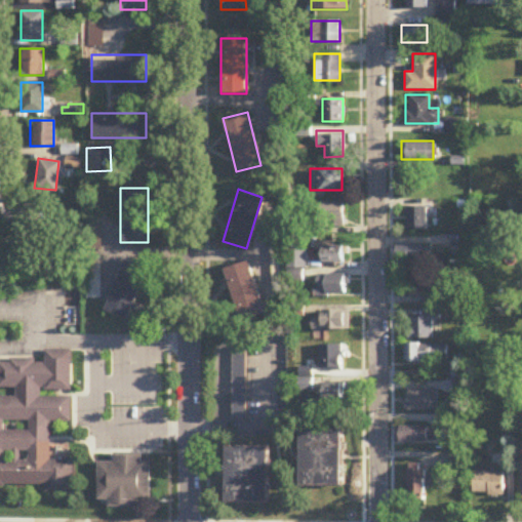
[(39,223),(29,201),(0,215),(0,217),(9,238),(39,223)]
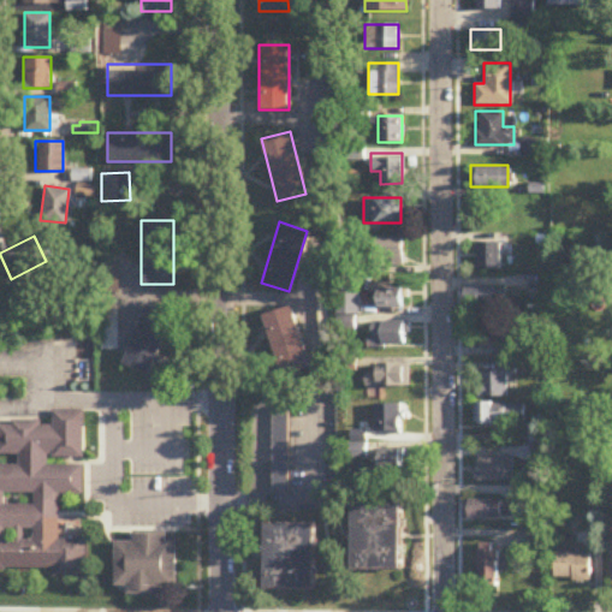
[(402,236),(372,236),(372,263),(402,263),(402,236)]
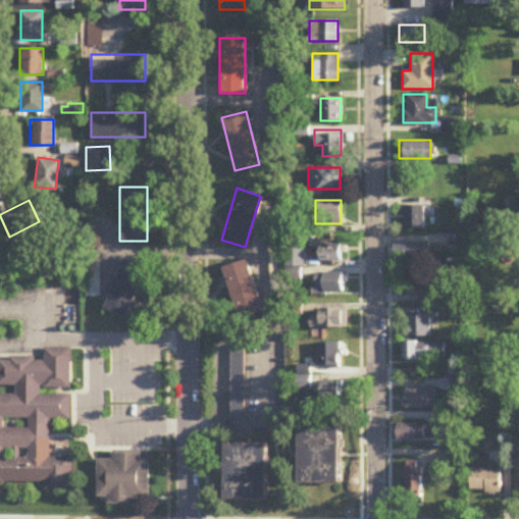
[(402,227),(423,227),(423,204),(402,204),(402,227)]
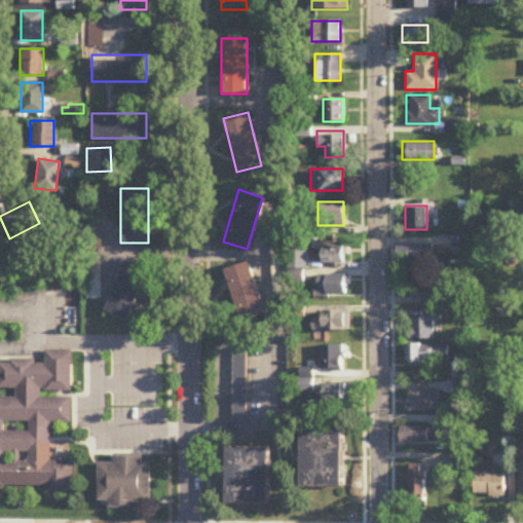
[(100,248),(100,223),(85,223),(85,248),(100,248)]
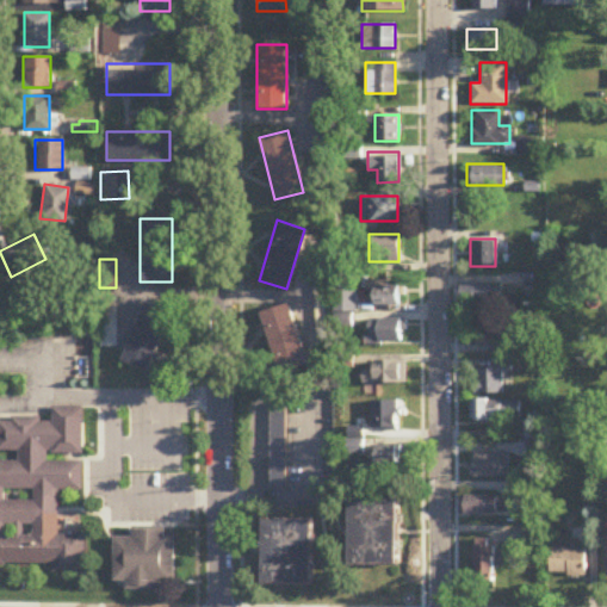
[(502,284),(459,284),(459,305),(502,305),(502,284)]
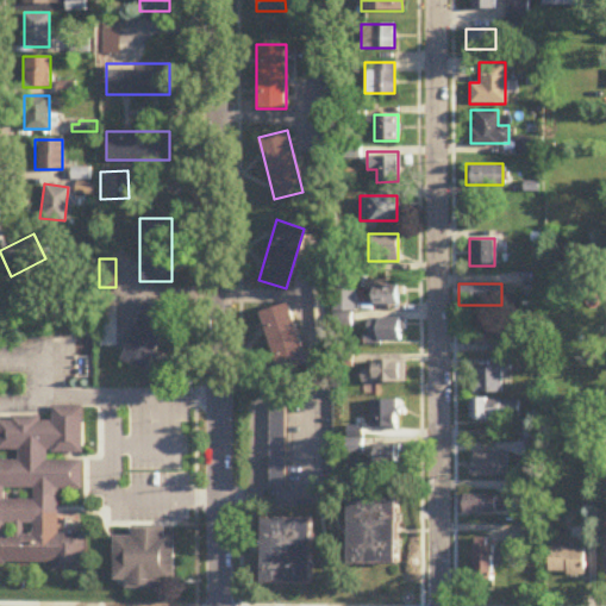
[(403,285),(372,285),(372,304),(403,304),(403,285)]
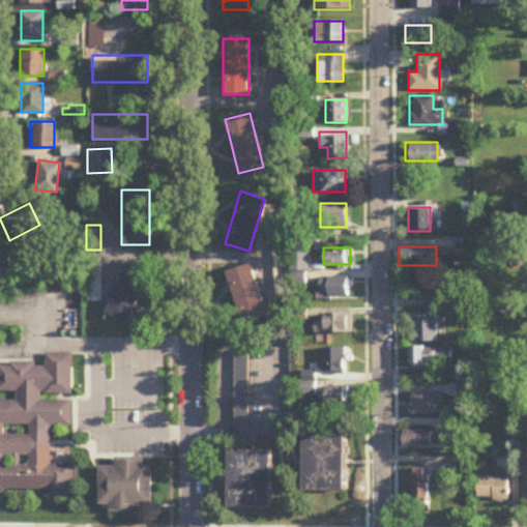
[(105,313),(127,321),(147,269),(124,260),(105,313)]
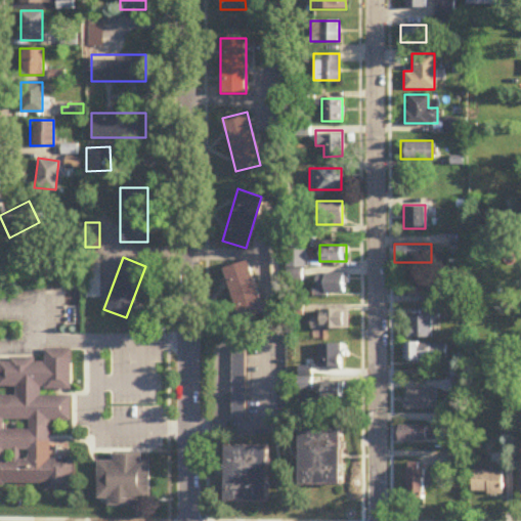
[(261,313),(246,260),(222,267),(237,320),(261,313)]
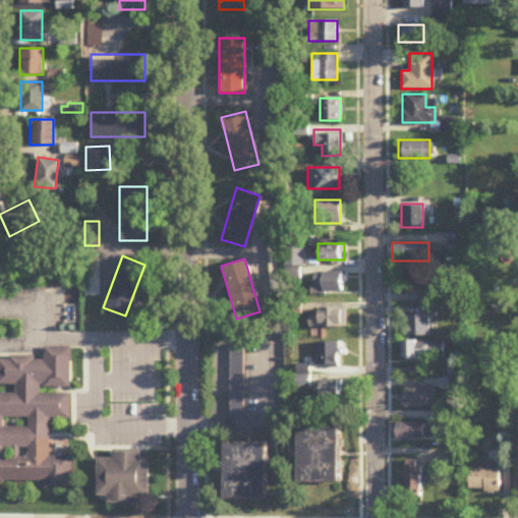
[(309,270),(309,292),(341,292),(341,270),(309,270)]
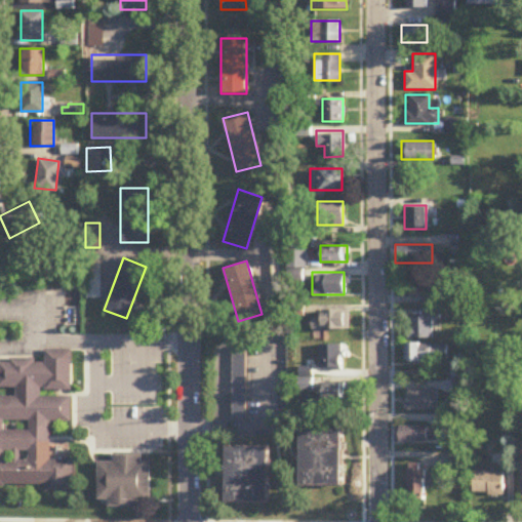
[(429,272),(409,272),(409,296),(429,296),(429,272)]
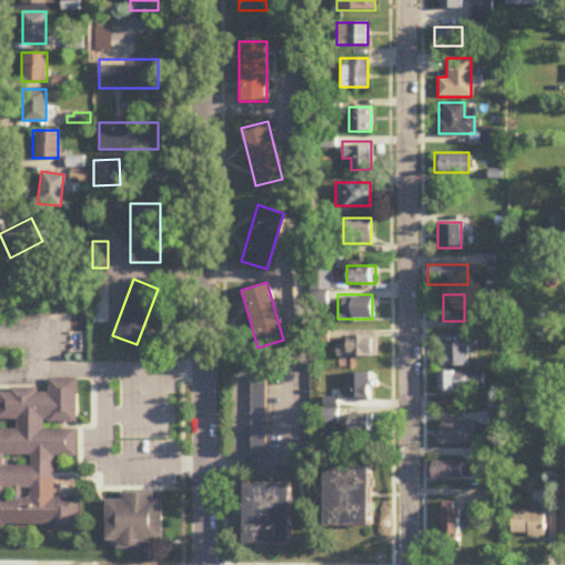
[(466,365),(466,334),(440,334),(440,365),(466,365)]
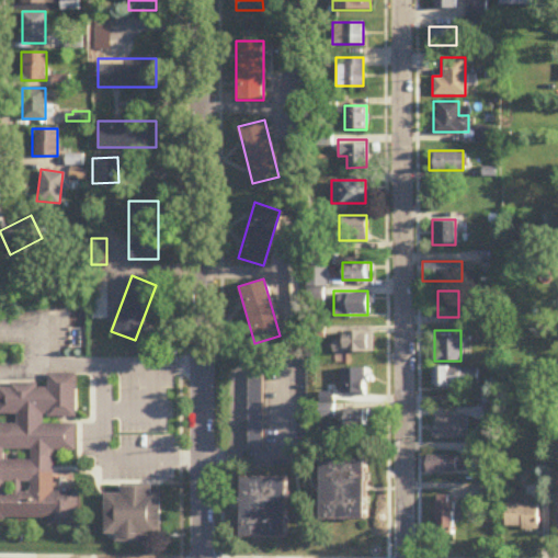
[(371,331),(337,331),(337,352),(371,352),(371,331)]
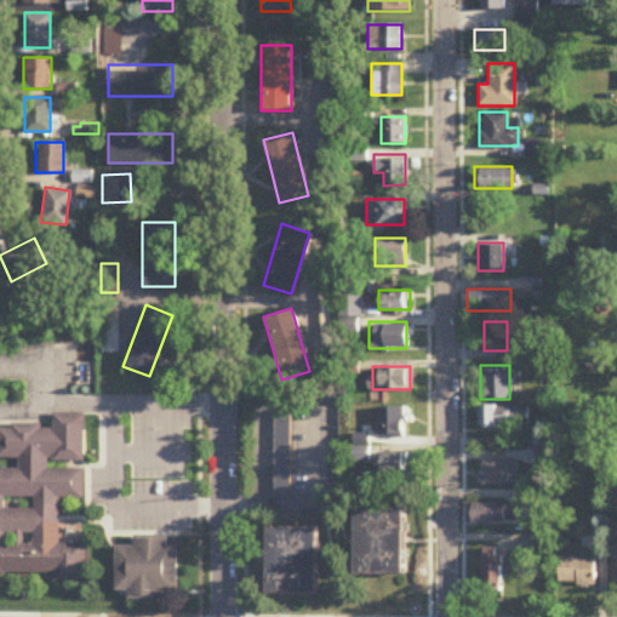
[(138,451),(165,451),(165,400),(138,400),(138,451)]
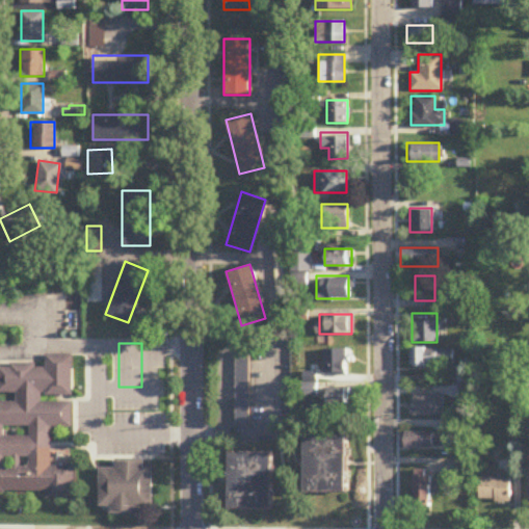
[(406,366),(451,366),(451,347),(406,347),(406,366)]
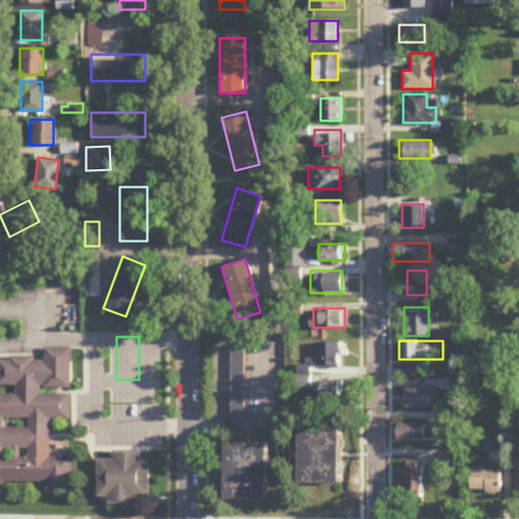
[(338,342),(316,342),(316,367),(338,367),(338,342)]
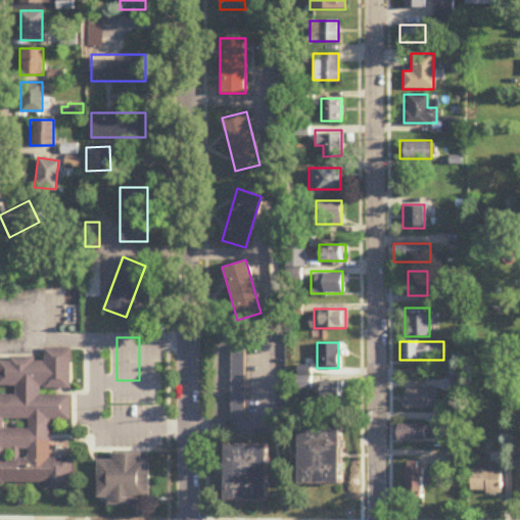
[(229,344),(229,416),(242,416),(242,344),(229,344)]
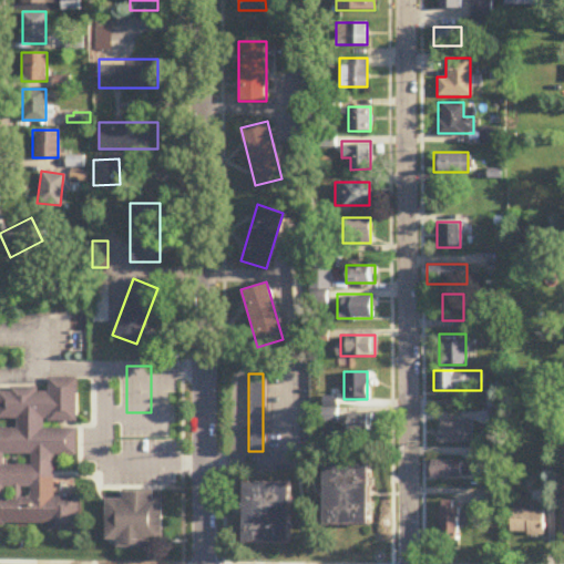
[(0,524),(45,524),(45,533),(77,532),(77,496),(53,496),(53,455),(74,455),(74,424),(75,424),(75,378),(47,378),(47,389),(0,389),(0,418),(14,418),(14,427),(0,427),(0,524)]
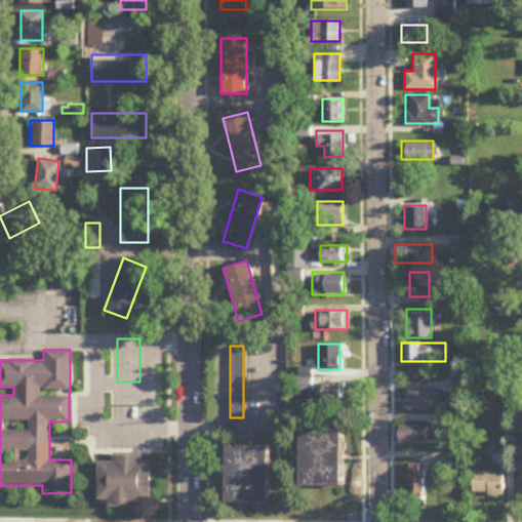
[(322,382),(322,409),(339,409),(339,382),(322,382)]
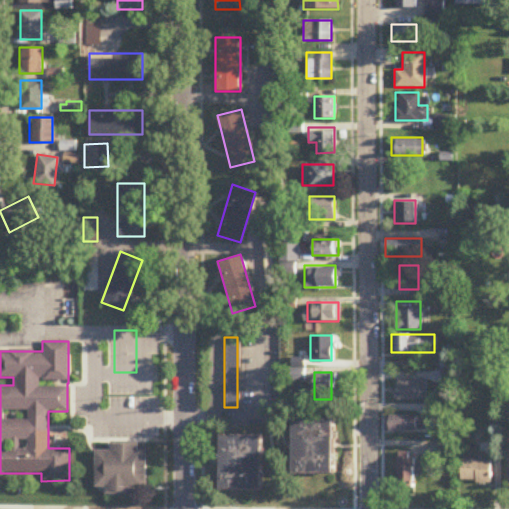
[(424,379),(395,379),(395,399),(424,399),(424,379)]
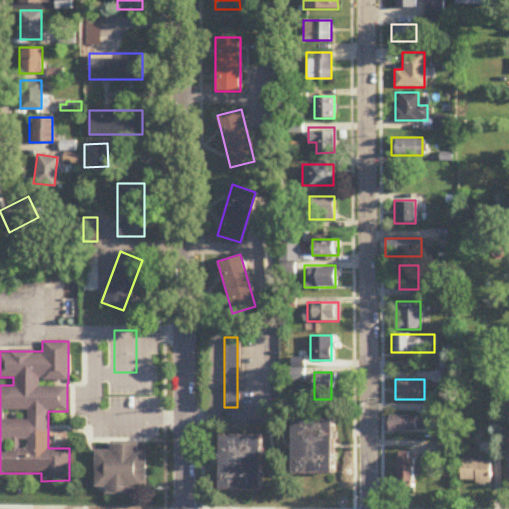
[(422,415),(388,415),(388,431),(422,431),(422,415)]
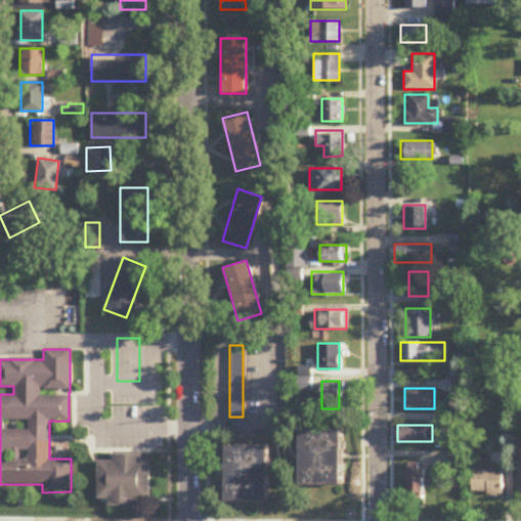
[(298,430),(298,485),(339,485),(339,430),(298,430)]
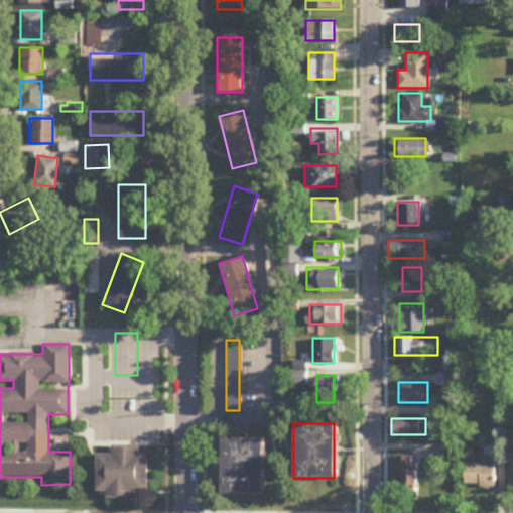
[(262,439),(220,439),(220,493),(262,493),(262,439)]
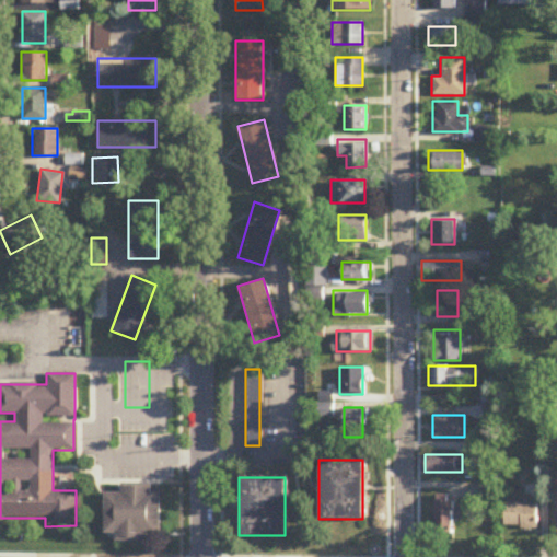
[(144,540),(144,534),(159,534),(159,492),(150,492),(150,482),(120,482),(120,492),(103,491),(103,538),(144,540)]
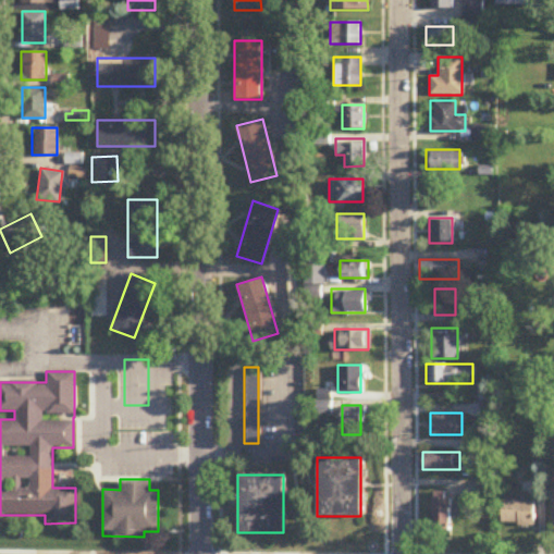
[(429,531),(447,531),(447,499),(429,499),(429,531)]
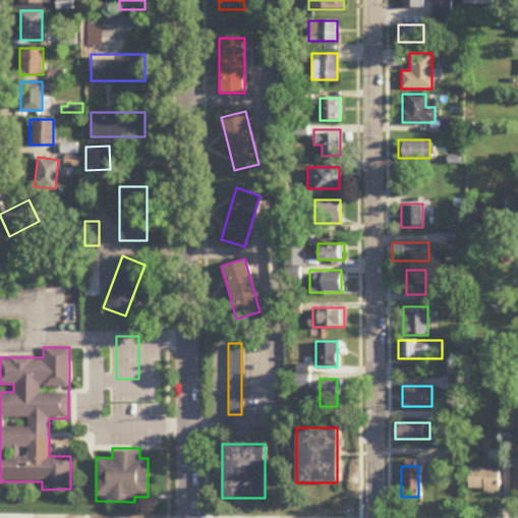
[(499,467),(468,467),(468,491),(499,491),(499,467)]
